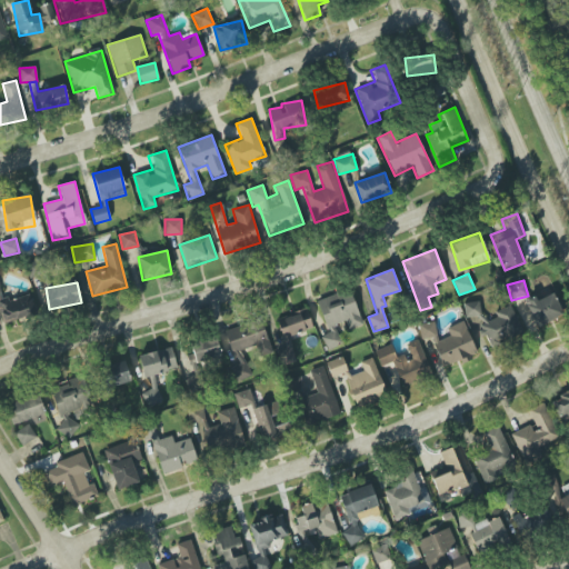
[(0,311),(3,323),(36,315),(30,293),(3,301),(0,289),(0,311)]
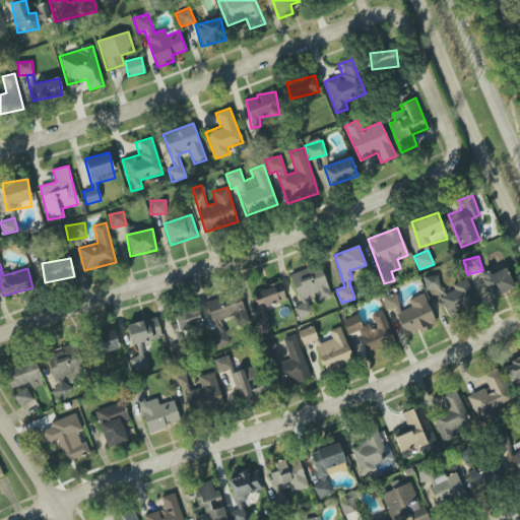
[(288,275),(298,300),(315,293),(318,302),(331,297),(319,264),(288,275)]
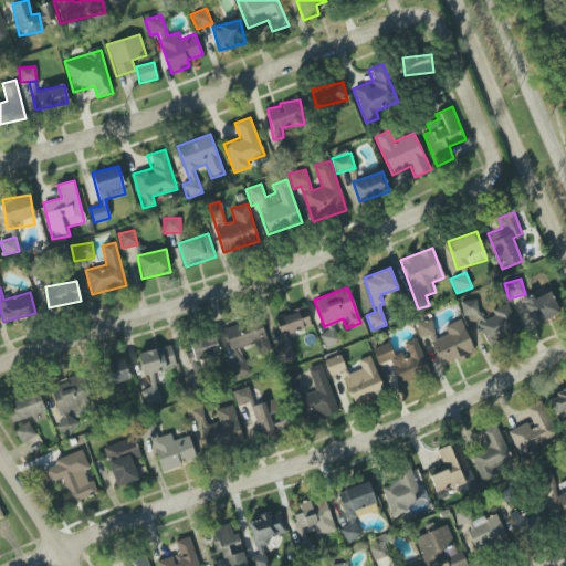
[(525,300),(534,324),(559,315),(551,291),(525,300)]
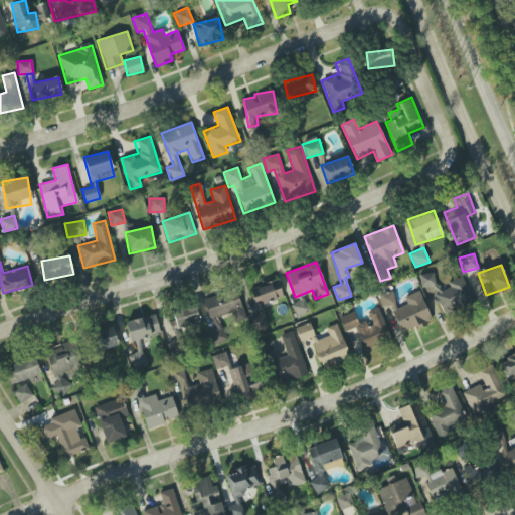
[(420,275),(427,309),(442,306),(443,309),(471,304),(465,275),(449,278),(451,288),(438,291),(434,272),(420,275)]
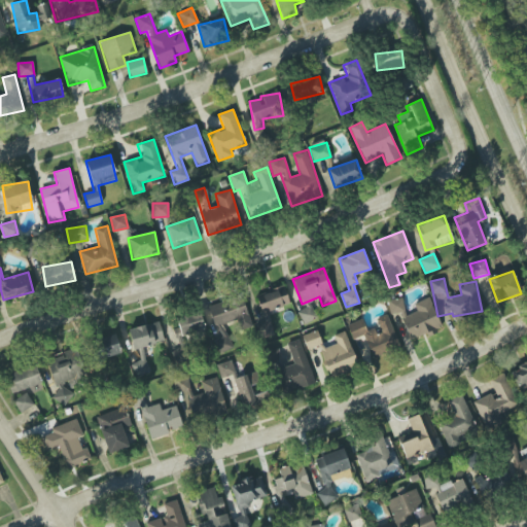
[(274,335),(268,311),(289,305),(284,286),(262,292),(266,303),(259,305),(265,323),(255,325),(259,339),(274,335)]
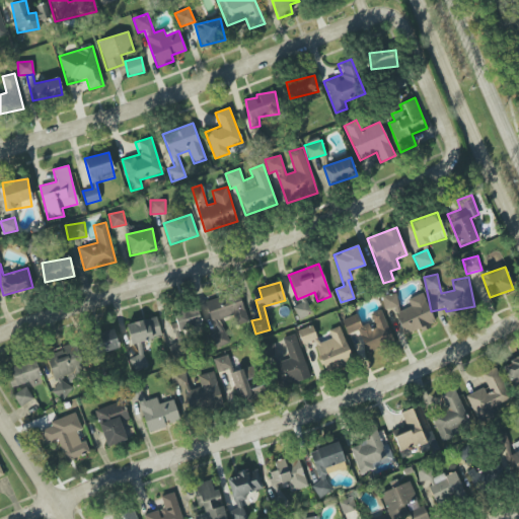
[(217,346),(227,343),(220,319),(233,315),(235,324),(247,321),(239,292),(205,302),(217,346)]
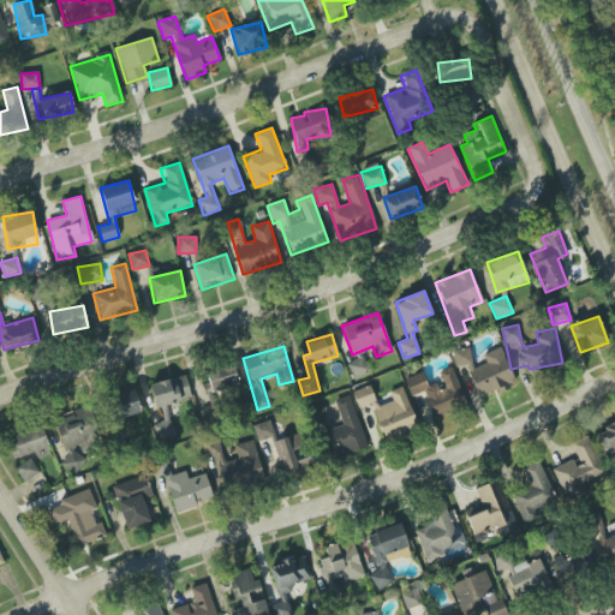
[(453,351),(455,365),(472,363),(470,347),(453,351)]
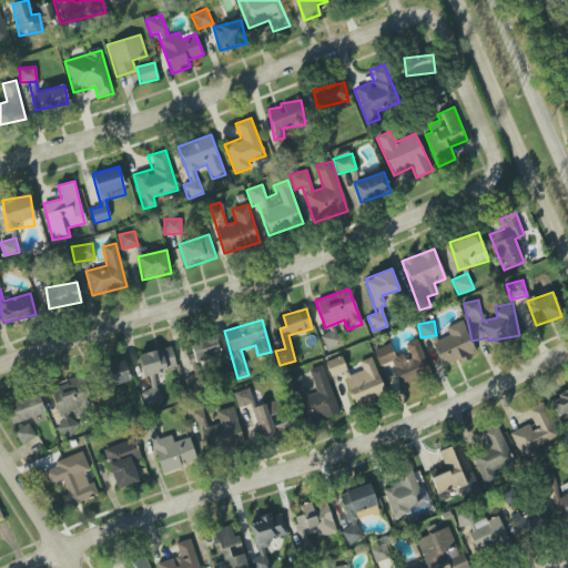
[(439,363),(474,352),(464,321),(446,326),(449,336),(433,342),(439,363)]
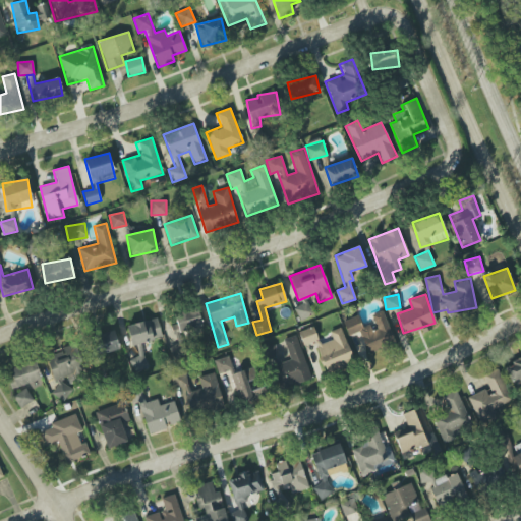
[(298,319),(311,315),(308,301),(295,304),(298,319)]
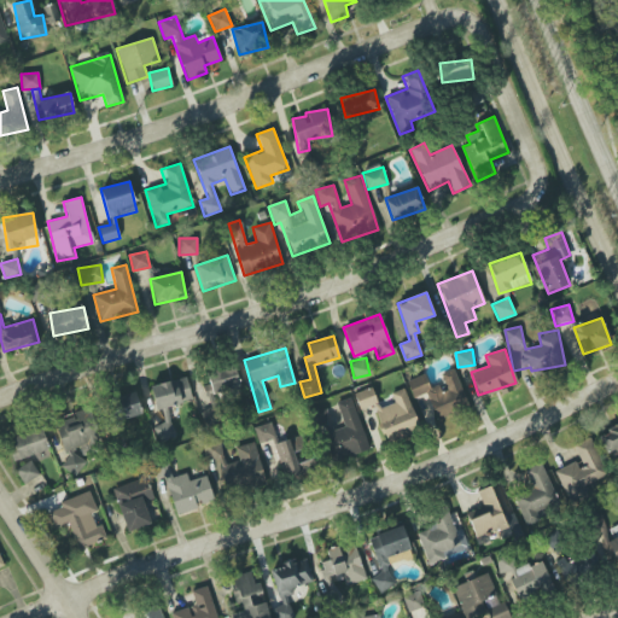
[(209,373),(216,386),(237,377),(231,363),(209,373)]
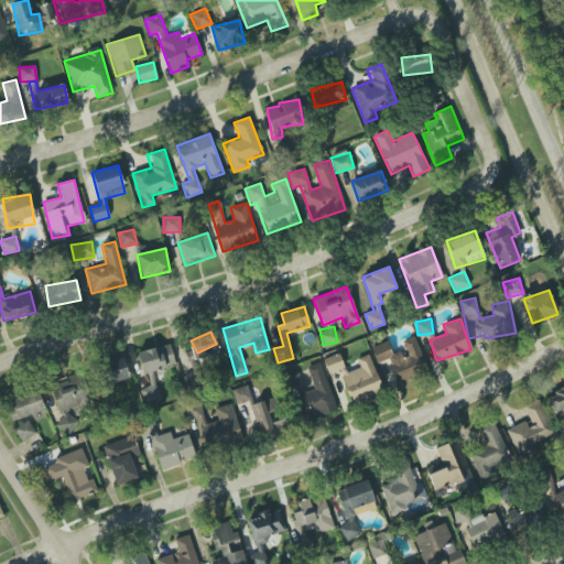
[(371,347),(377,364),(389,359),(398,383),(427,372),(414,336),(401,340),(403,349),(392,354),(388,342),(371,347)]
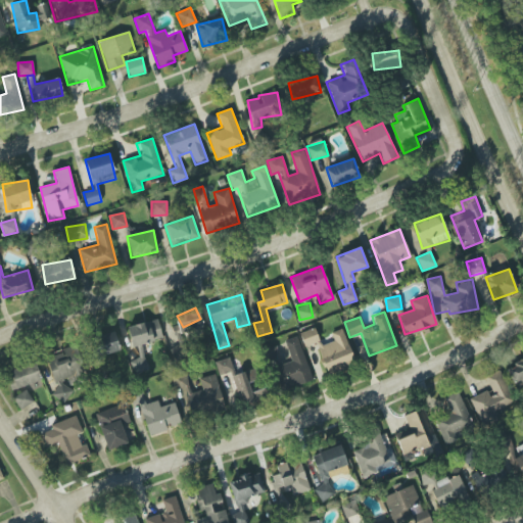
[(127,327),(132,347),(162,339),(157,319),(127,327)]
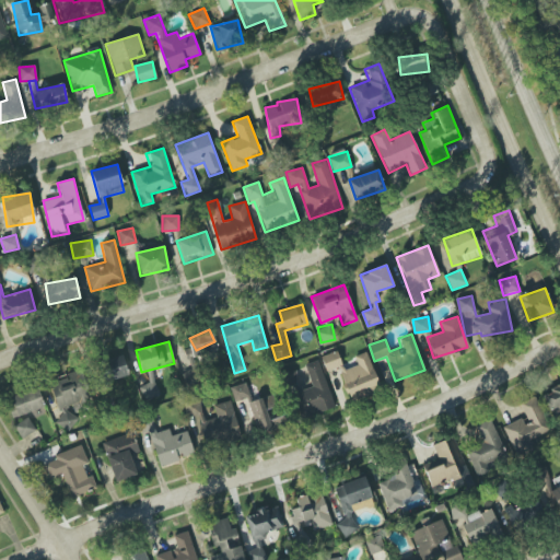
[(382,389),(366,352),(354,357),(358,364),(345,370),(337,351),(322,357),(327,371),(337,366),(351,401),(382,389)]
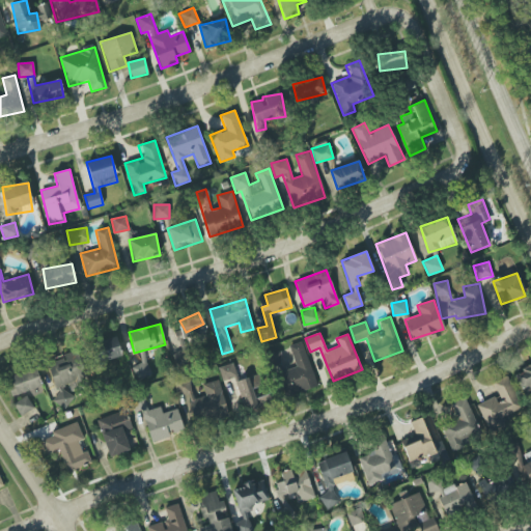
[(121,357),(117,337),(99,340),(102,361),(121,357)]
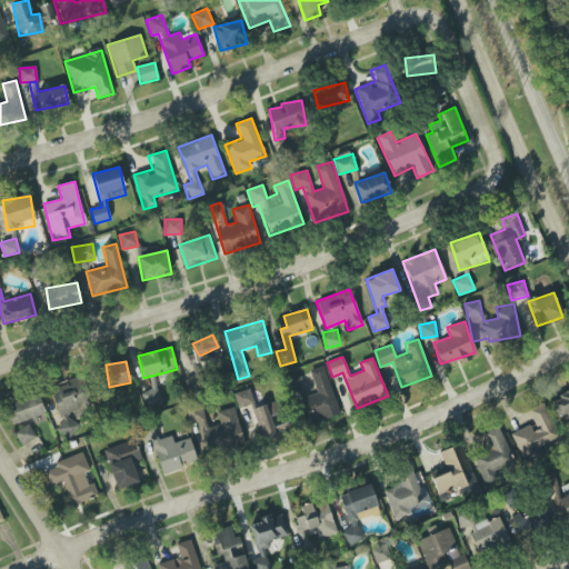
[(340,412),(322,366),(310,370),(311,376),(316,389),(317,392),(303,398),(301,390),(300,380),(290,383),(305,420),(305,423),(315,422),(340,412)]
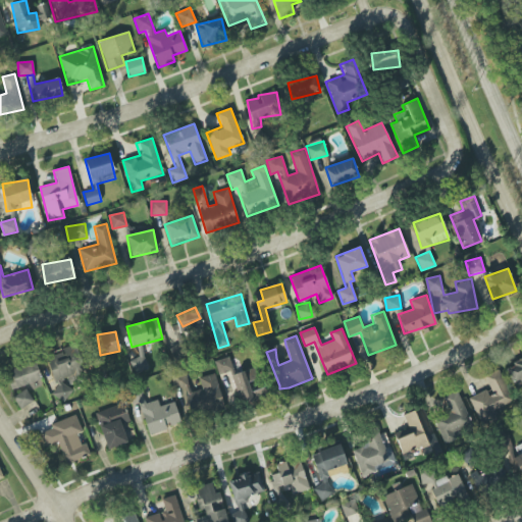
[(45,357),(55,381),(84,370),(73,346),(45,357)]
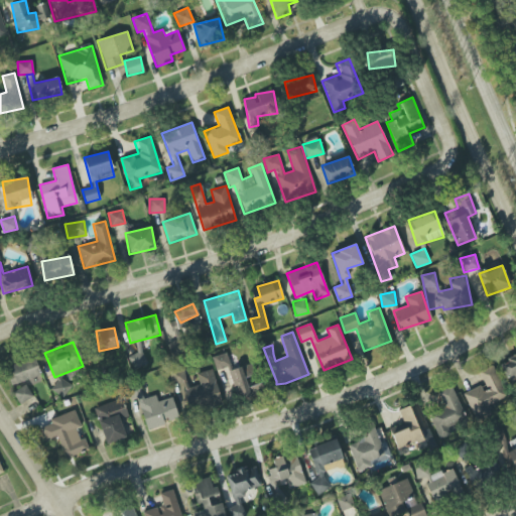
[(128,356),(134,368),(147,362),(141,350),(128,356)]
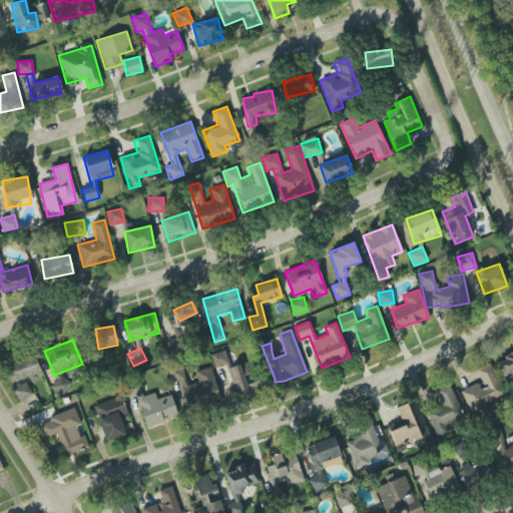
[(225,365),(236,398),(260,391),(249,362),(230,368),(225,351),(214,354),(218,367),(225,365)]
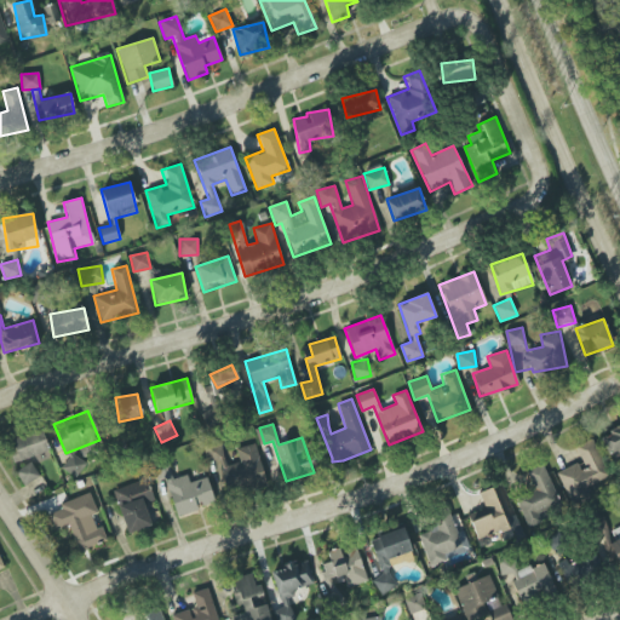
[(609,457),(619,451),(619,426),(600,437),(609,457)]
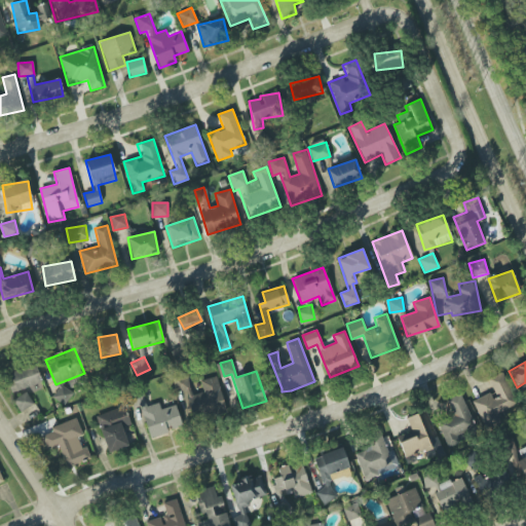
[(41,382),(35,365),(5,376),(11,393),(41,382)]
